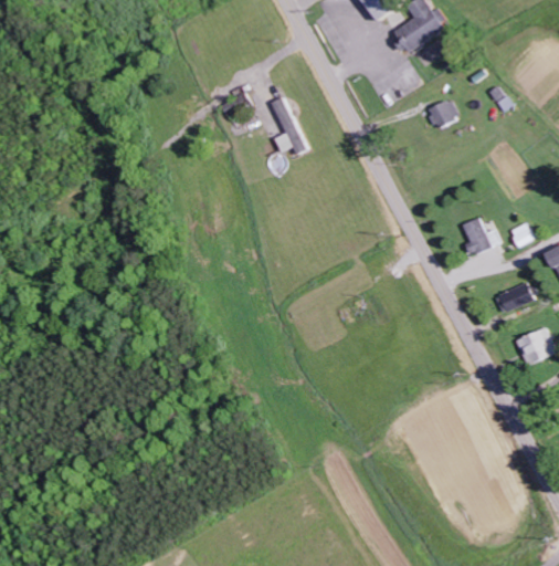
[(362,0),(379,23),(403,6),(399,0),(362,0)]
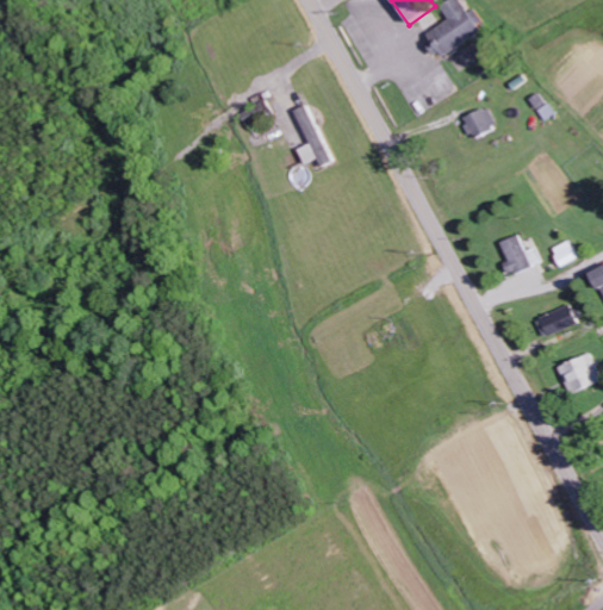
[(484,29),(471,11),(466,13),(457,0),(454,0),(441,10),(448,20),(423,37),(439,60),(484,29)]
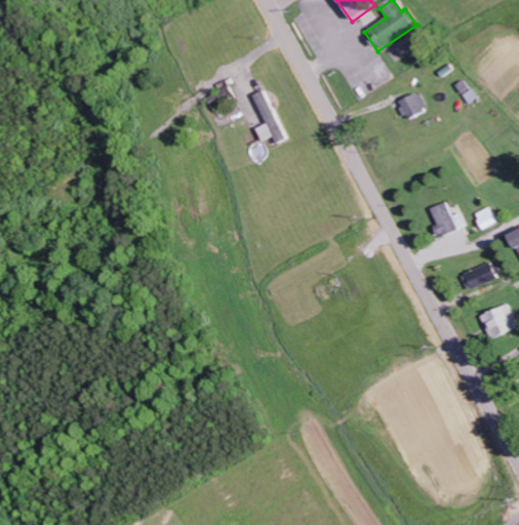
[(467,105),(475,99),(464,80),(454,85),(467,105)]
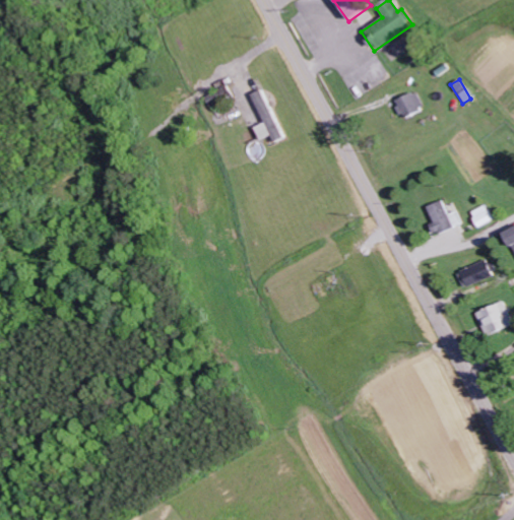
[(203,95),(208,108),(230,99),(225,86),(203,95)]
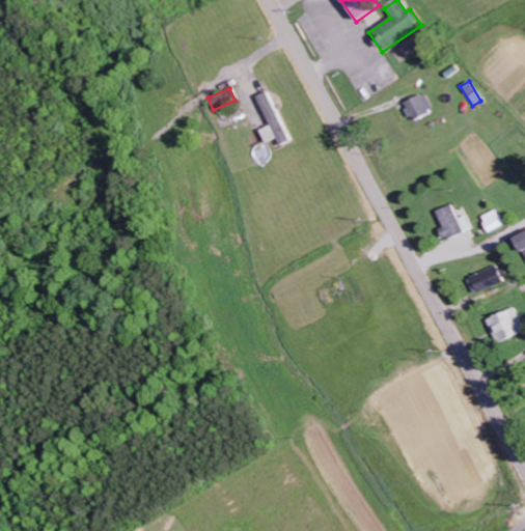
[(279,146),(287,142),(266,92),(255,98),(269,127),(259,131),(265,144),(276,139),(279,146)]
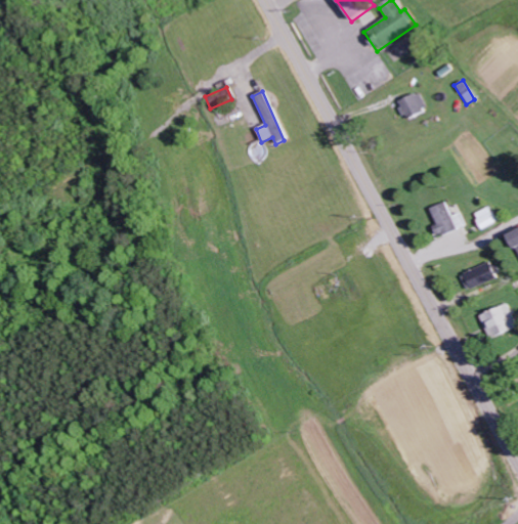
[(396,103),(404,122),(426,112),(417,93),(396,103)]
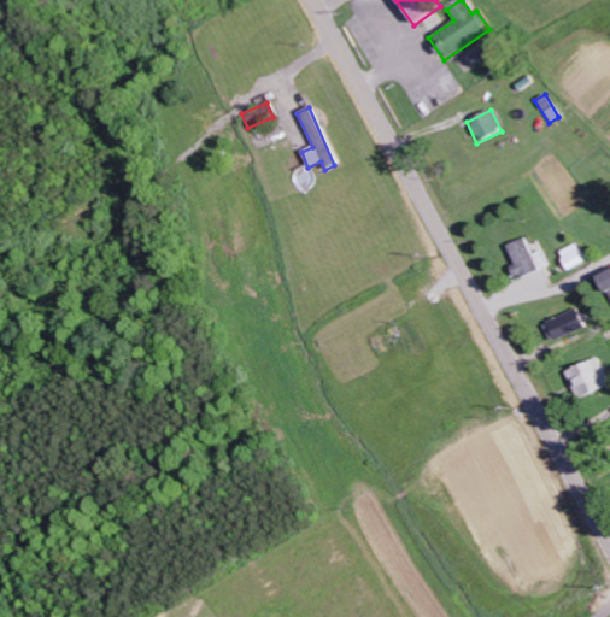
[(528,253),(522,238),(504,245),(511,264),(508,265),(512,278),(545,266),(539,250),(528,253)]
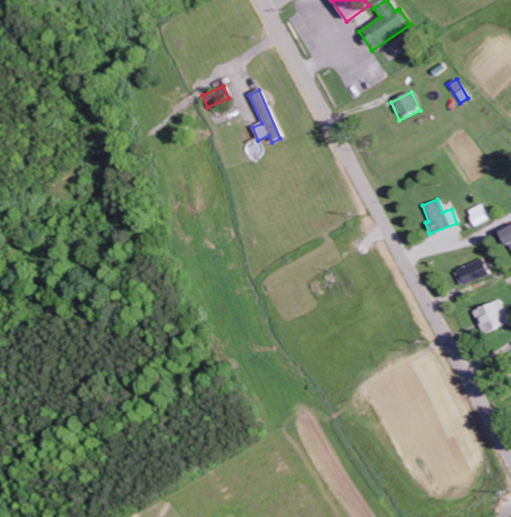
[(466,210),(473,226),(488,219),(481,203),(466,210)]
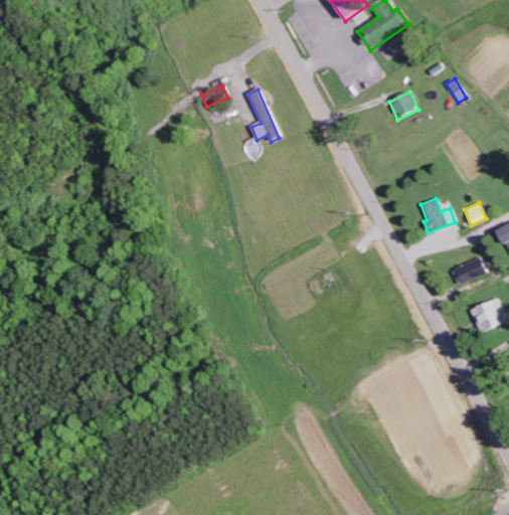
[(508,224),(500,228),(508,250),(508,224)]
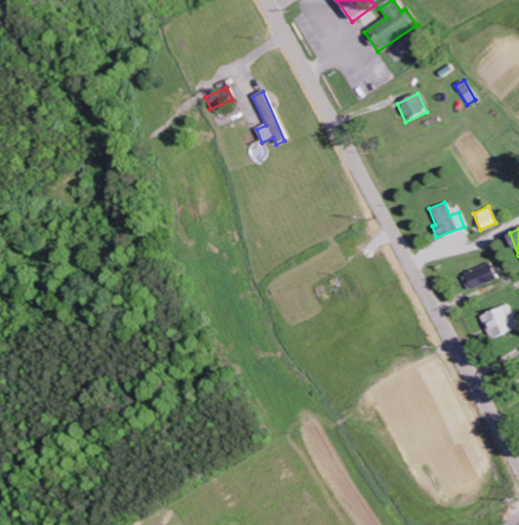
[(465,290),(495,279),(489,263),(458,274),(465,290)]
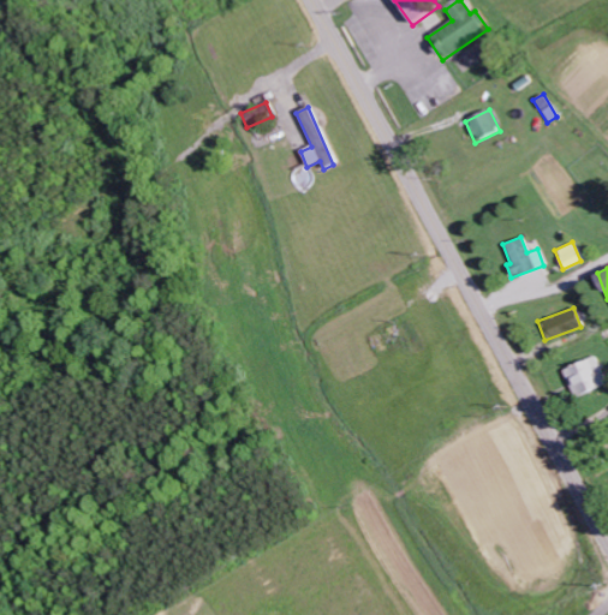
[(561,370),(574,398),(604,384),(591,356),(561,370)]
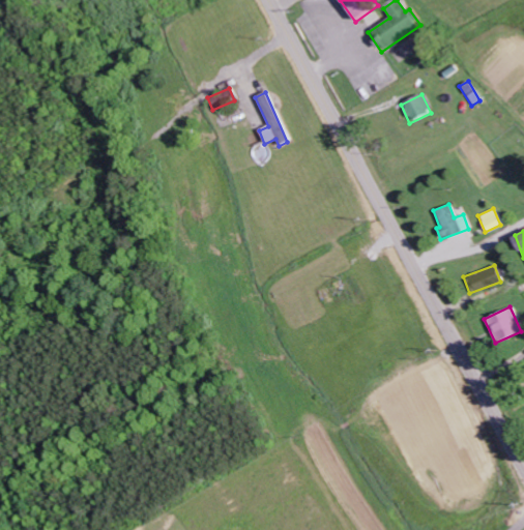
All buildings are outlined.
